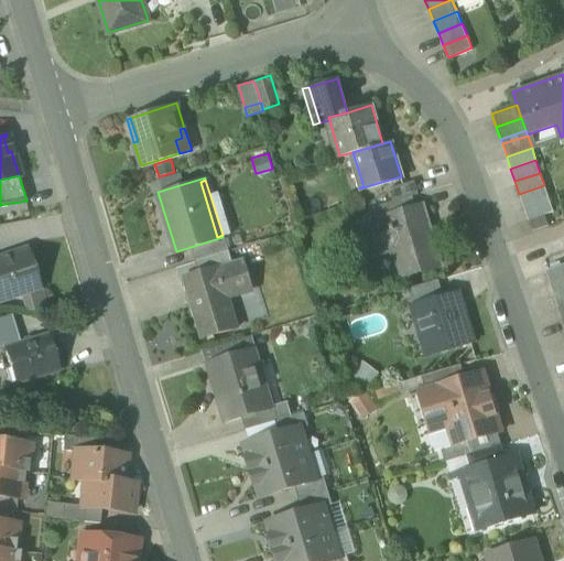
[(370,206),(373,218),(416,205),(412,194),(418,192),(413,180),(389,187),(392,200),(370,206)]
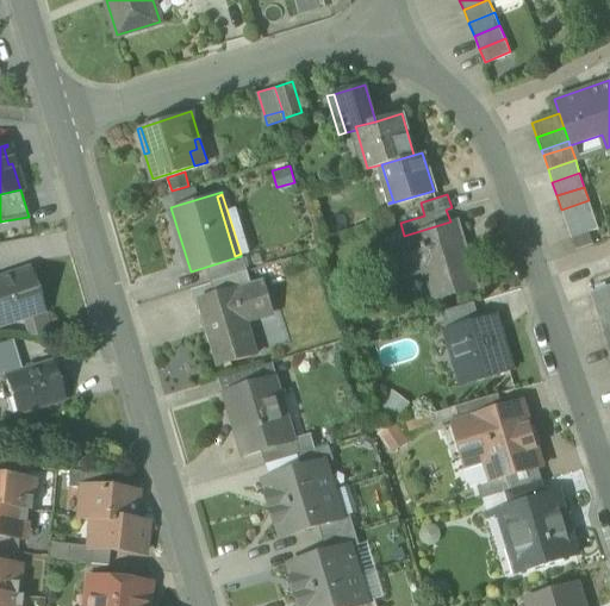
[(593,213),(589,200),(561,210),(566,223),(593,213)]
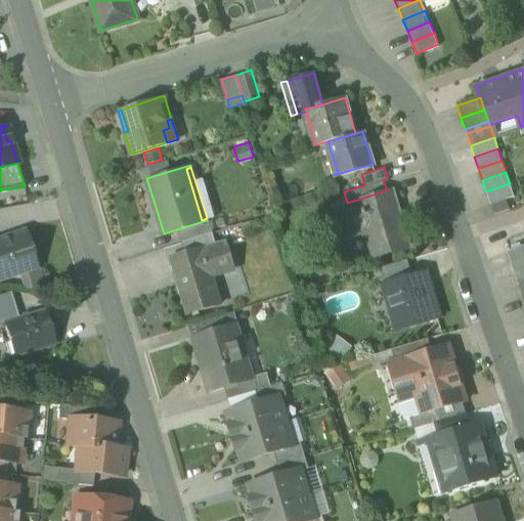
[(207,218),(209,218),(215,216),(204,177),(194,179),(207,218)]
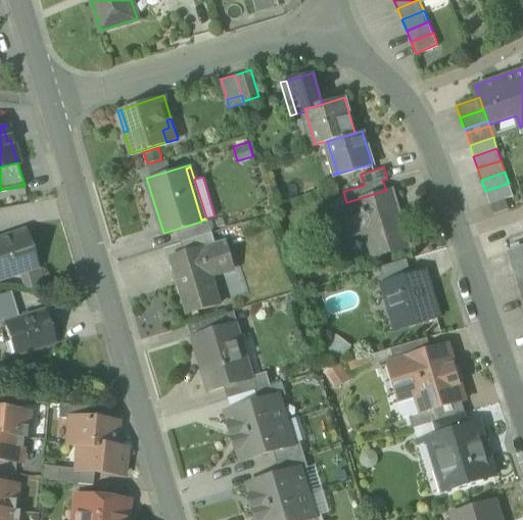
[(513,195),(509,183),(485,191),(489,203),(505,198),(513,195)]
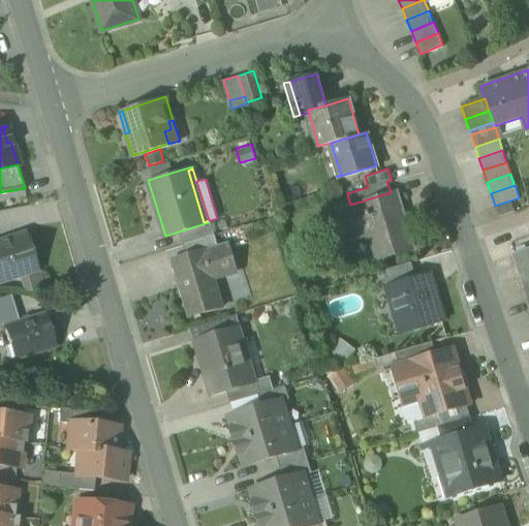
[(370,230),(378,257),(409,248),(397,209),(402,208),(397,190),(391,192),(350,205),(340,208),(349,237),(370,230)]
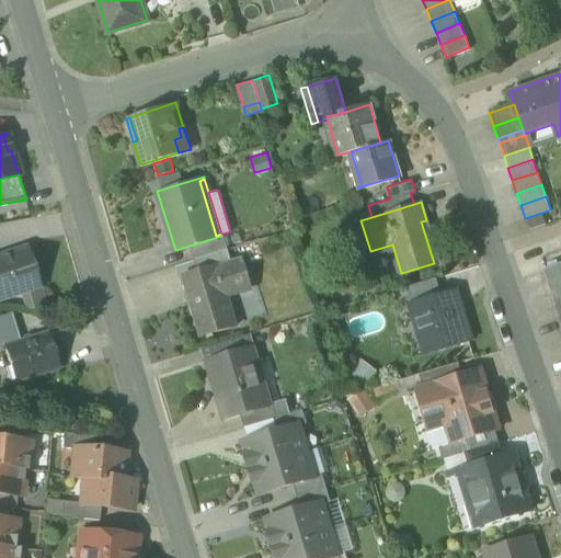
[(525,218),(529,229),(545,224),(541,213),(525,218)]
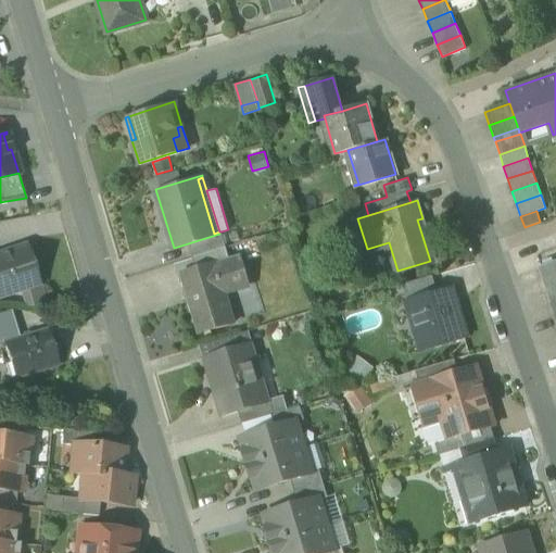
[(417,220),(430,261),(434,260),(422,218),(417,220)]
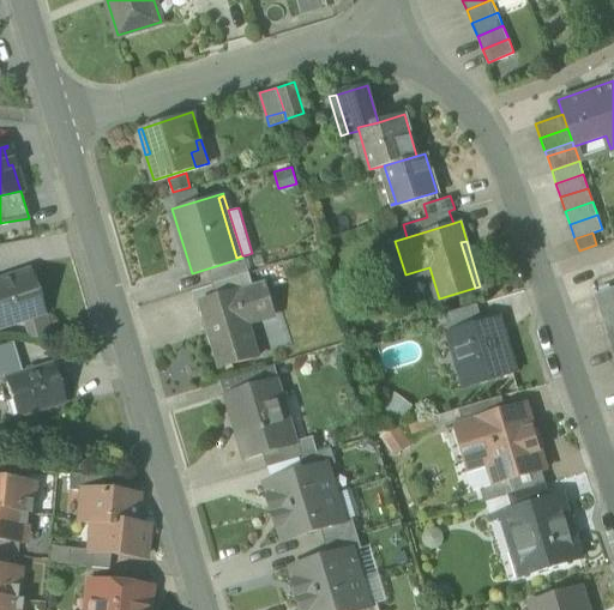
[(208,269),(211,283),(250,271),(245,255),(242,255),(242,258),(208,269)]
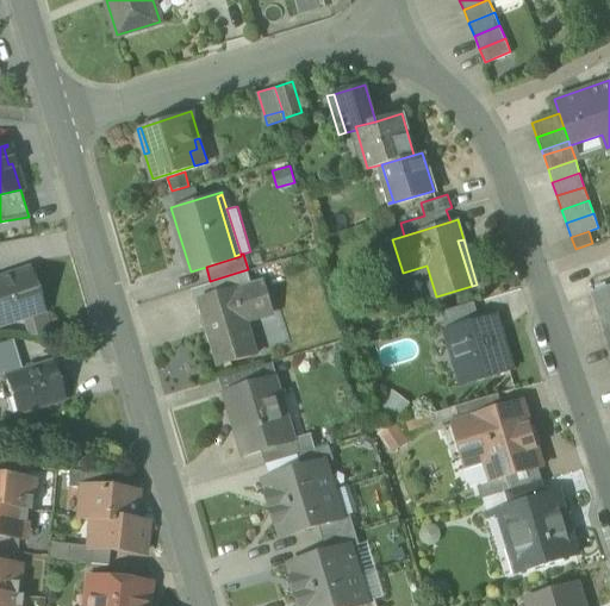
[(0,275),(0,322),(23,314),(42,308),(29,267),(0,275)]
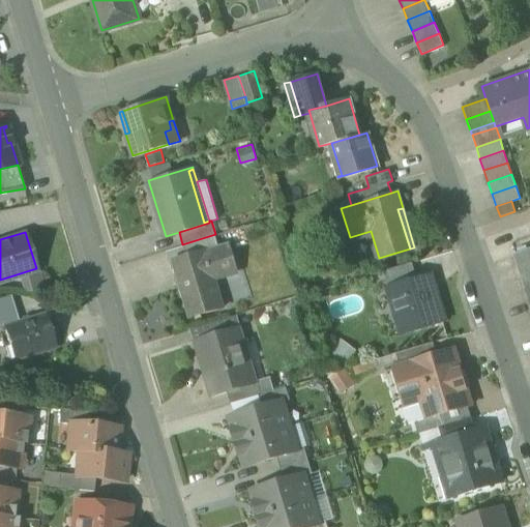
[(218,244),(215,234),(182,244),(186,255),(218,244)]
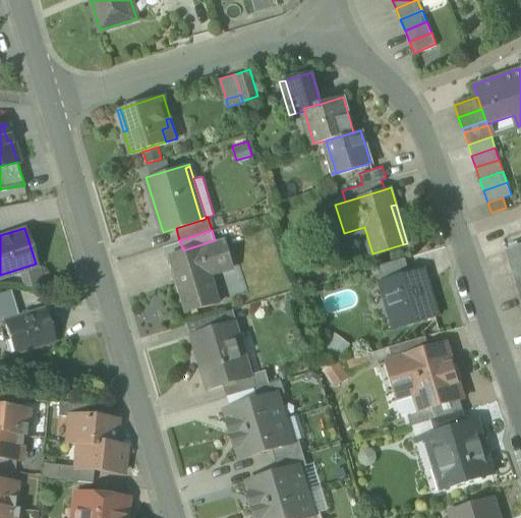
[(178,271),(189,309),(220,299),(212,273),(232,267),(223,238),(215,240),(183,250),(169,254),(175,272),(178,271)]
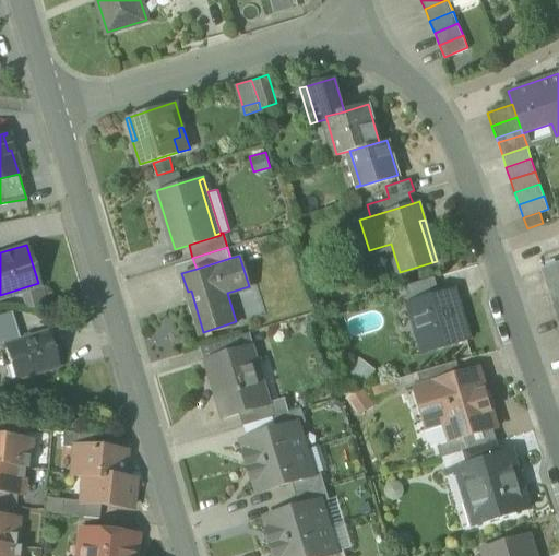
[(558,260),(540,267),(545,279),(558,273),(558,260)]
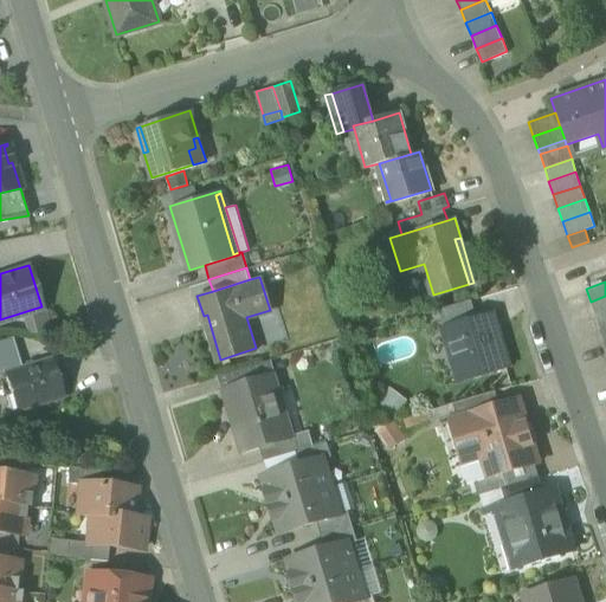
[(605,296),(591,302),(594,316),(605,311),(605,296)]
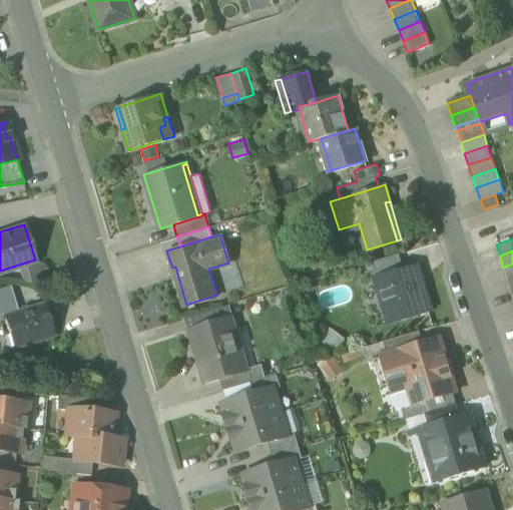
[(371,262),(376,277),(403,269),(398,252),(371,262)]
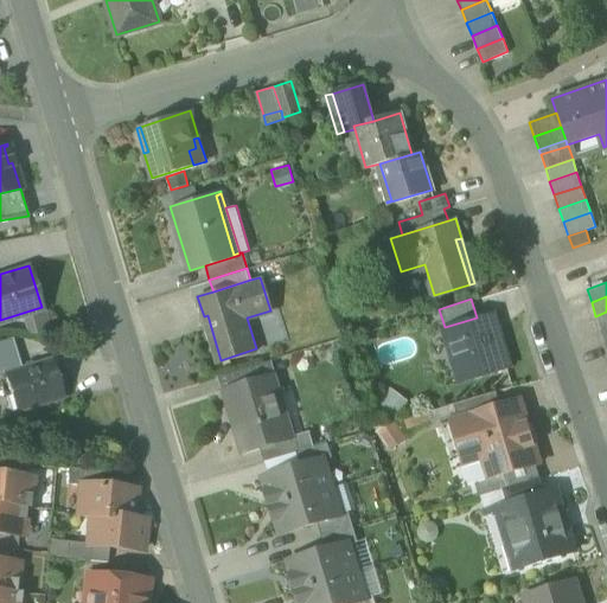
[(49,332),(42,307),(23,313),(27,331),(49,332)]
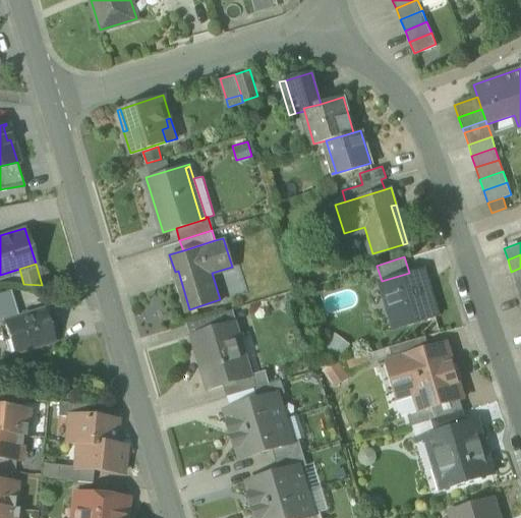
[(520,268),(511,272),(515,283),(520,281),(520,268)]
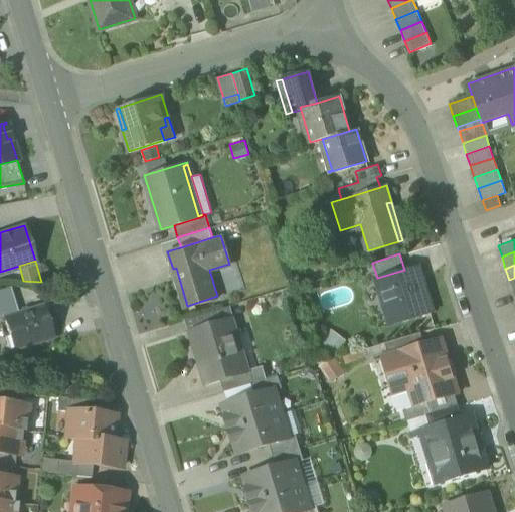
[(389,318),(390,320),(428,308),(422,289),(417,290),(411,270),(416,269),(415,266),(404,270),(377,278),(384,303),(390,301),(395,316),(389,318)]
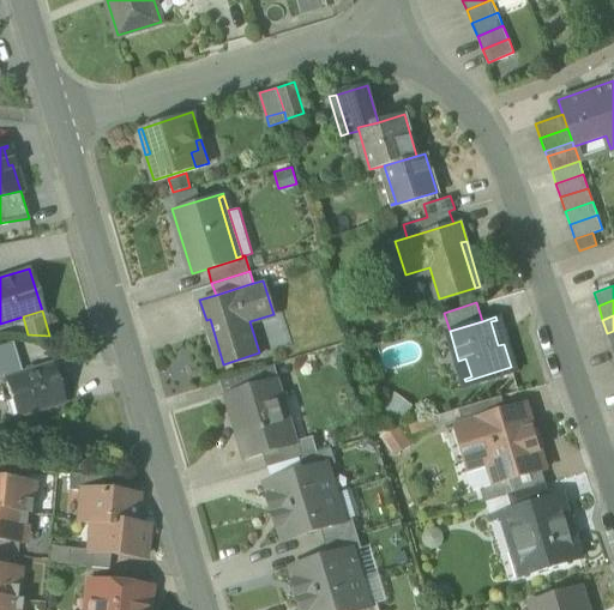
[(504,344),(497,320),(491,321),(498,345),(504,344)]
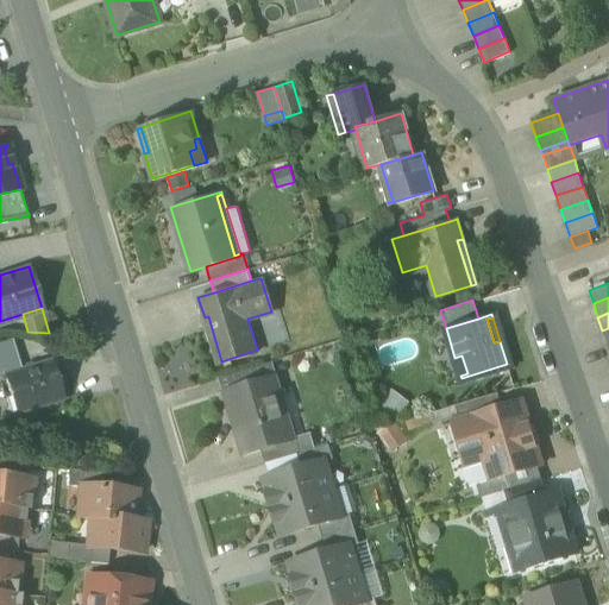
[(17,346),(20,363),(39,359),(35,341),(17,346)]
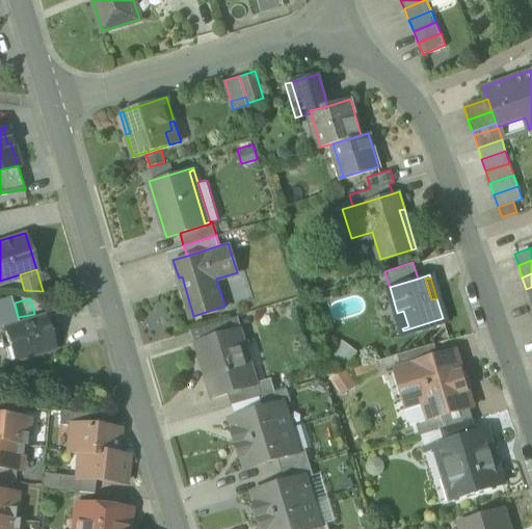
[(0,301),(0,327),(4,326),(17,323),(9,299),(0,301)]
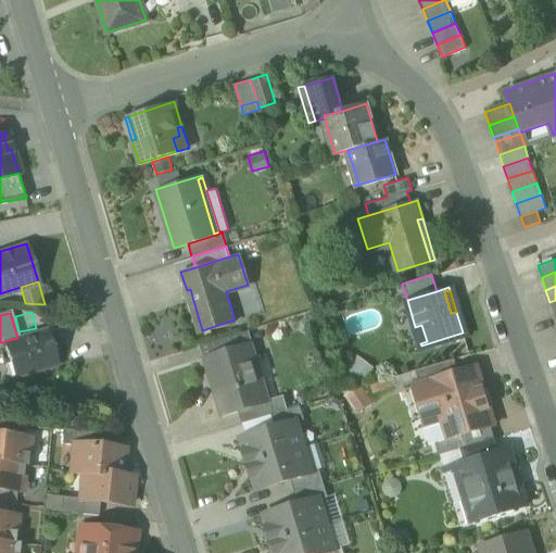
[(415,327),(420,343),(427,341),(421,325),(415,327)]
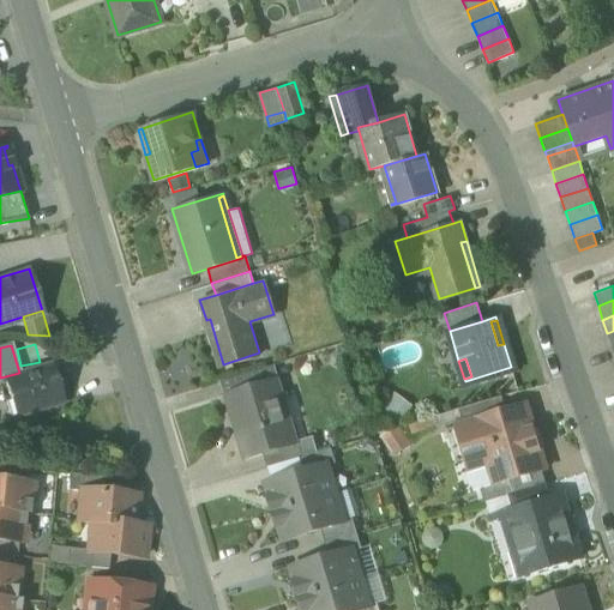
[(5,376),(17,416),(66,402),(54,362),(19,373),(5,376)]
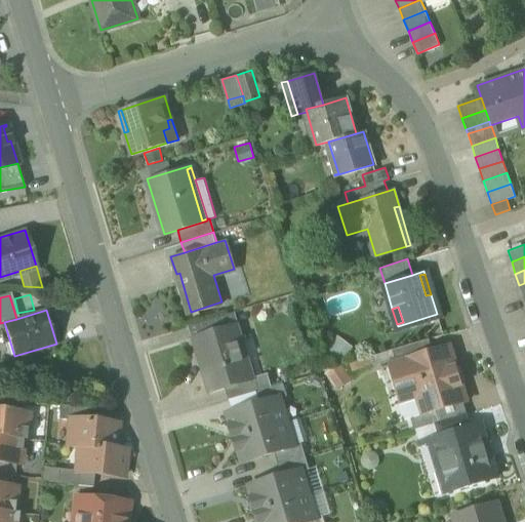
[(195,335),(211,391),(224,387),(251,377),(251,376),(247,362),(242,364),(235,343),(240,342),(235,323),(195,335)]
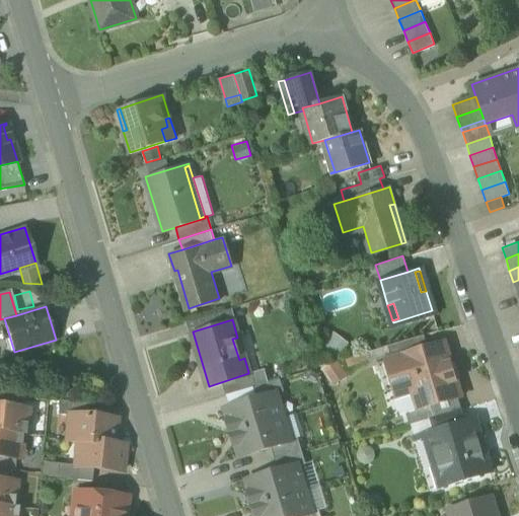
[(349,342),(334,330),(322,346),(338,357),(349,342)]
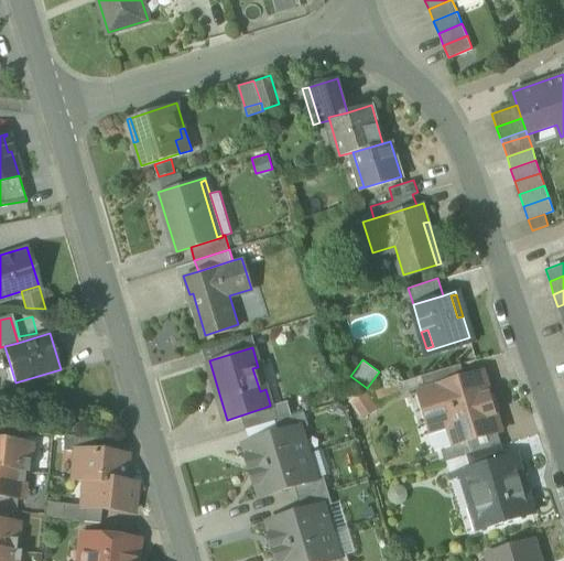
[(424,386),(425,390),(464,379),(463,377),(464,376),(461,364),(421,375),(424,386)]
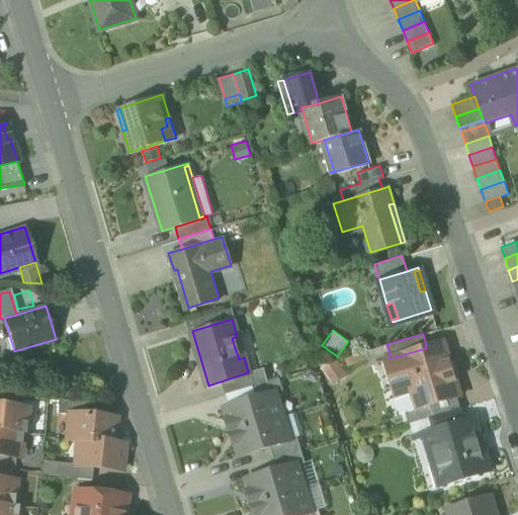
[(422,405),(423,406),(429,404),(456,396),(459,396),(442,341),(426,345),(425,346),(426,348),(391,358),(389,358),(398,388),(416,382),(422,405)]
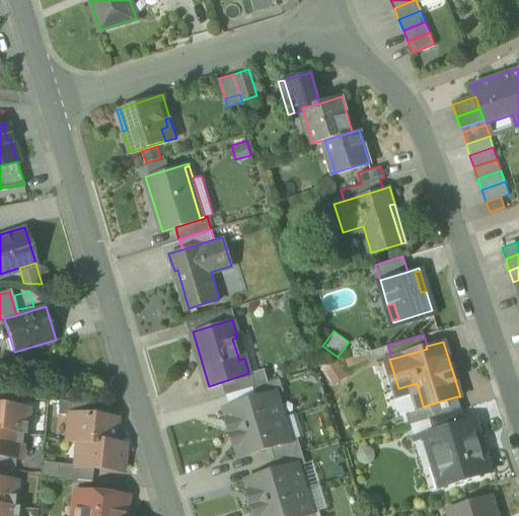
[(390,355),(387,345),(365,352),(368,360),(368,361),(390,355)]
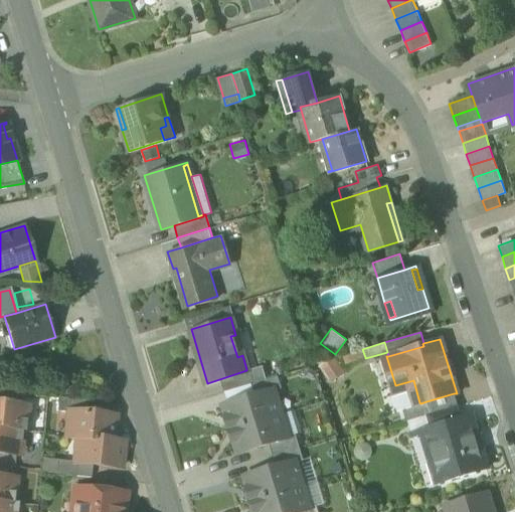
[(365,357),(362,349),(343,355),(346,363),(365,357)]
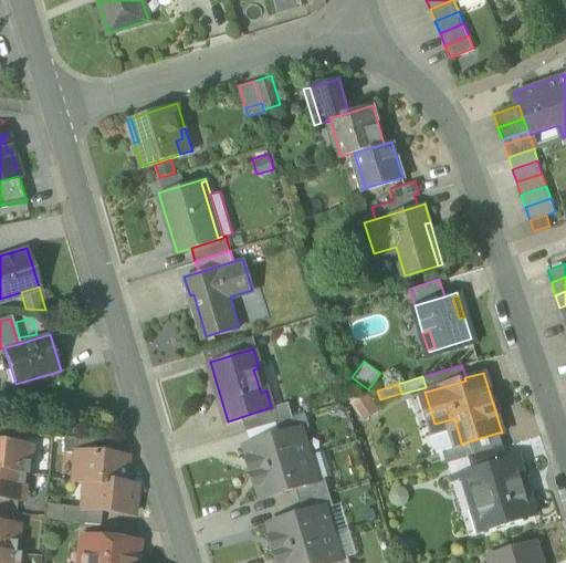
[(379,409),(367,394),(352,405),(364,421),(379,409)]
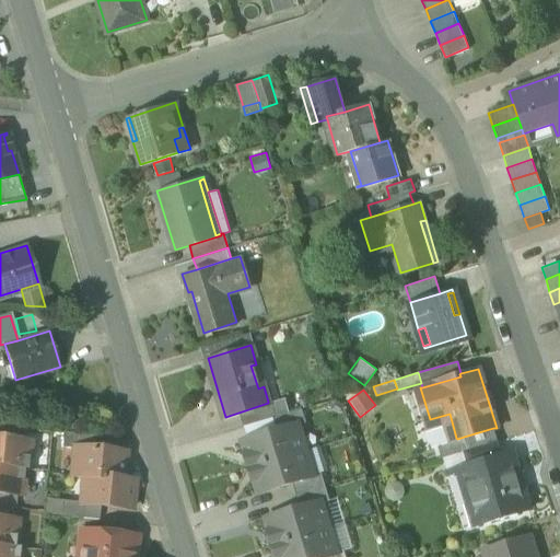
[(243,426),(272,417),(279,415),(275,399),(268,402),(268,403),(238,413),(243,426)]
